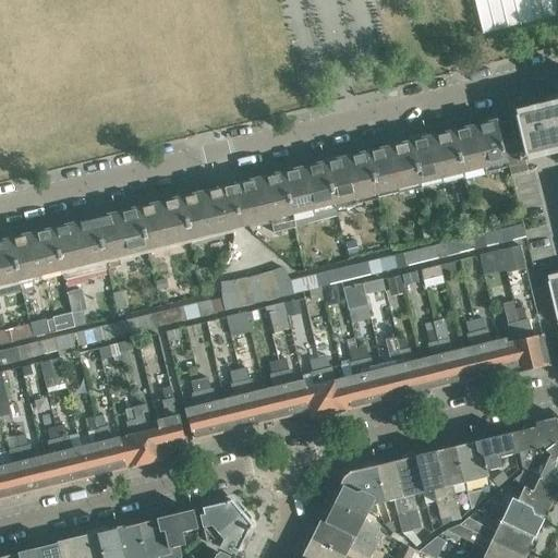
[(557,0),(473,0),(482,34),(557,15),(557,0)]
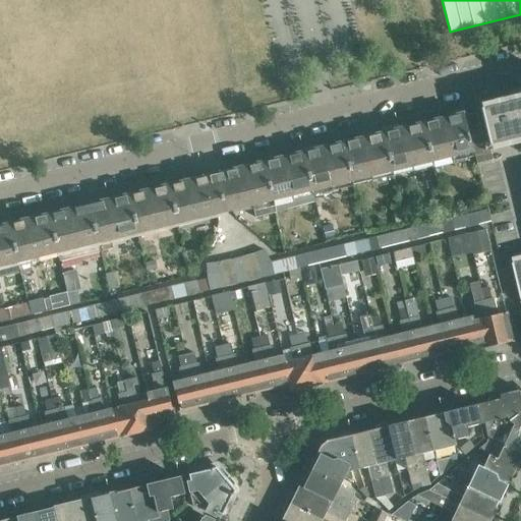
[(520,98),(479,109),(488,145),(520,136),(520,98)]
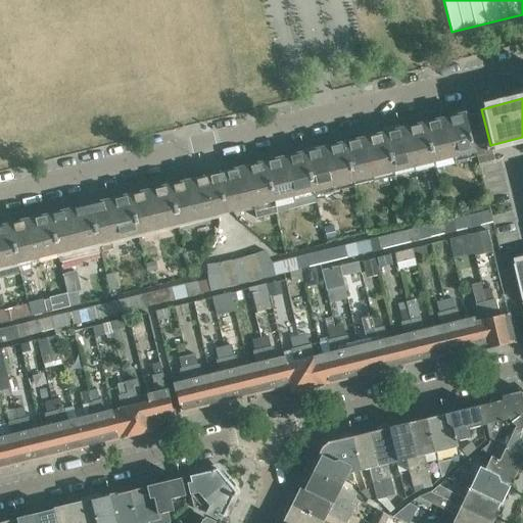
[(464,112),(423,123),(433,161),(473,151),(464,113),(464,112)]
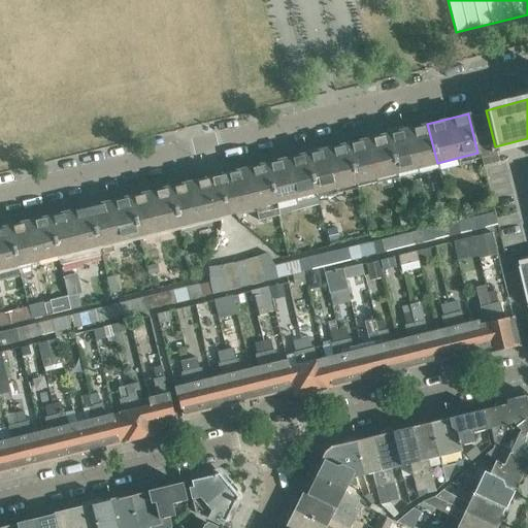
[(490,141),(484,117),(472,120),(477,143),(490,141)]
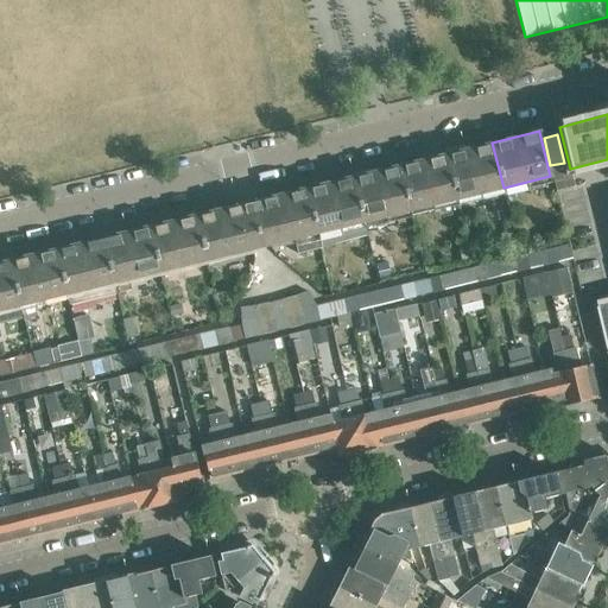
[(492,143),(473,147),(445,154),(456,200),(504,188),(492,143)]
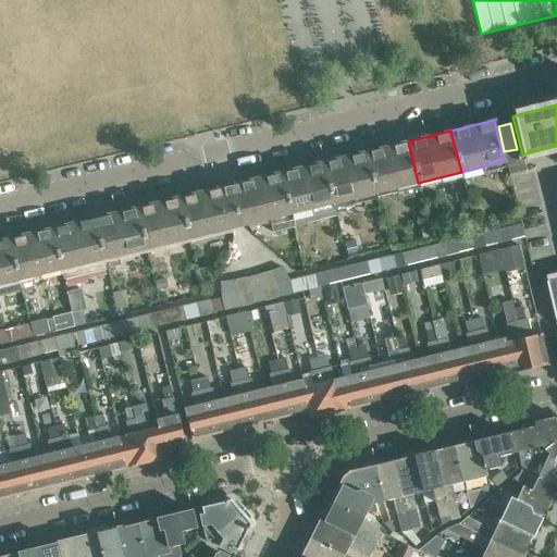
[(408,141),(366,151),(375,193),(418,183),(408,141)]
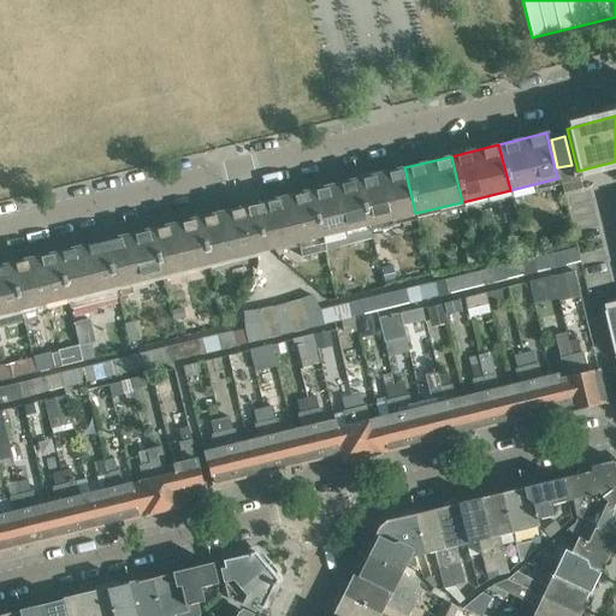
[(404,167),(385,172),(356,179),(367,225),(415,213),(404,167)]
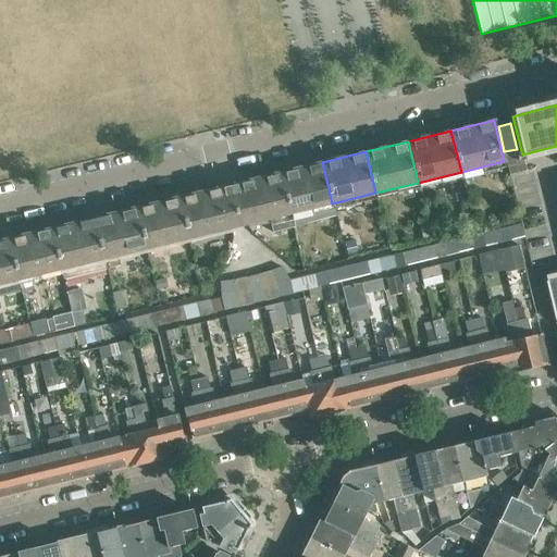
[(322,162),(305,166),(281,173),(293,227),(294,227),(294,229),(306,225),(304,217),(313,214),(312,209),(332,203),(322,162)]
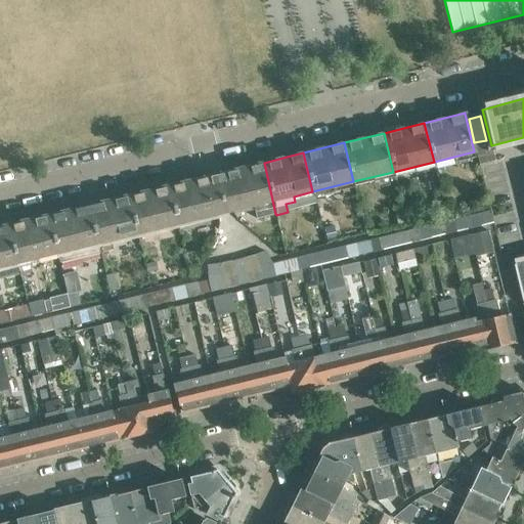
[(264,163),(239,168),(216,174),(225,213),(232,211),(253,206),(256,218),(275,214),(264,163)]
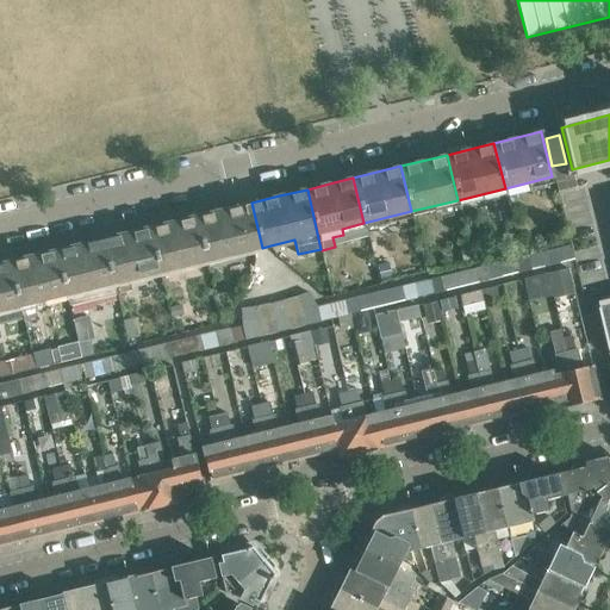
[(609,287),(609,247),(599,199),(567,207),(587,293),(609,287)]
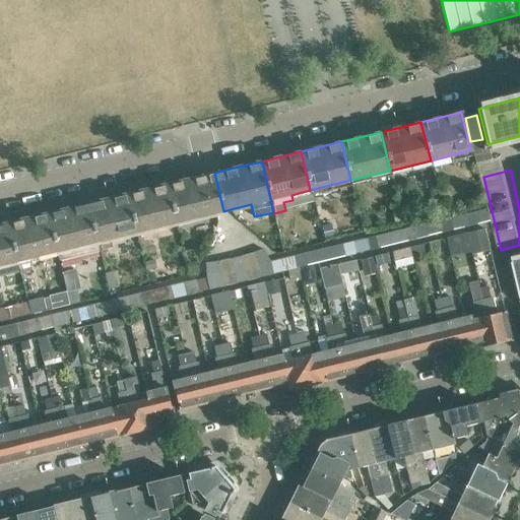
[(207,174),(191,178),(167,184),(177,222),(223,211),(214,173),(207,174)]
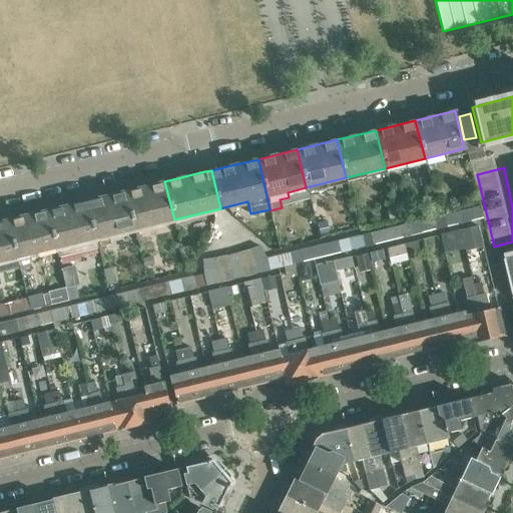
[(164,181),(125,191),(135,229),(174,219),(164,181)]
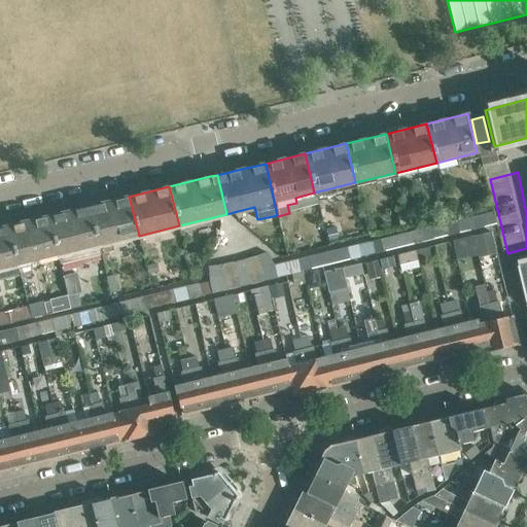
[(129,197),(89,206),(98,246),(139,236),(129,197)]
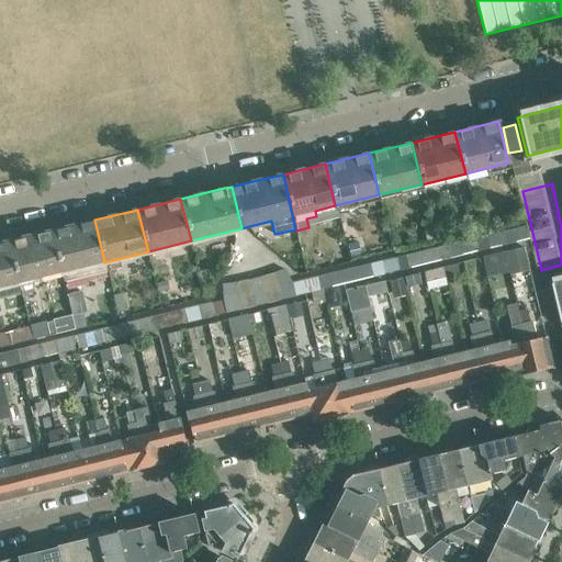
[(94,220),(77,224),(51,231),(62,272),(64,282),(108,271),(104,262),(94,220)]
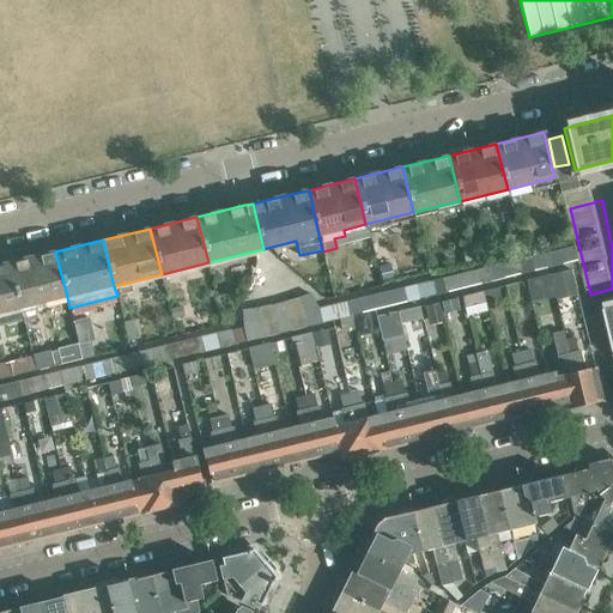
[(475,261),(472,246),(461,248),(465,263),(475,261)]
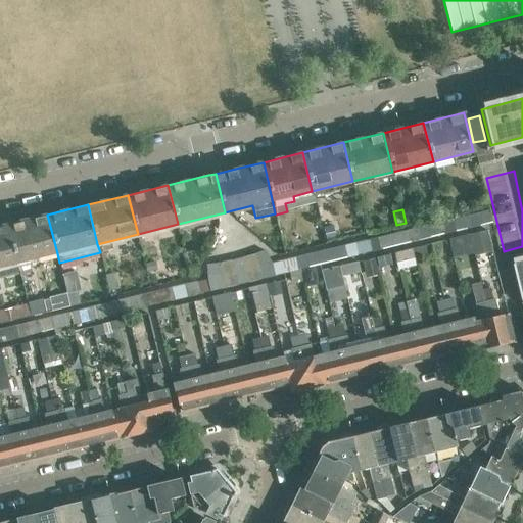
[(489,210),(476,214),(479,225),(492,222),(489,210)]
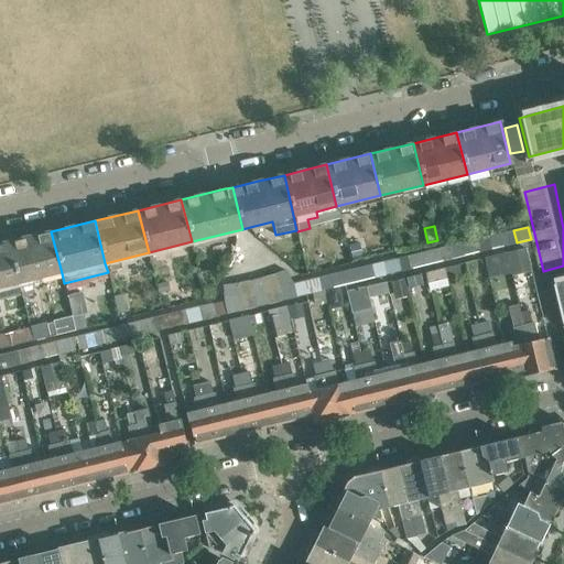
[(513,230),(499,234),(502,246),(517,242),(513,230)]
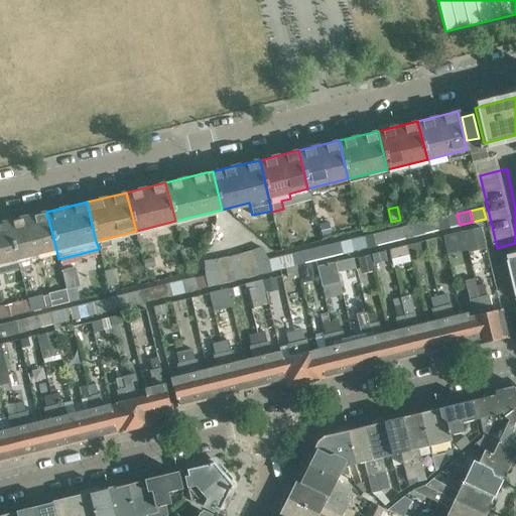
[(46,212),(7,221),(17,260),(18,259),(21,271),(31,268),(29,260),(34,259),(33,256),(56,250),(46,212)]
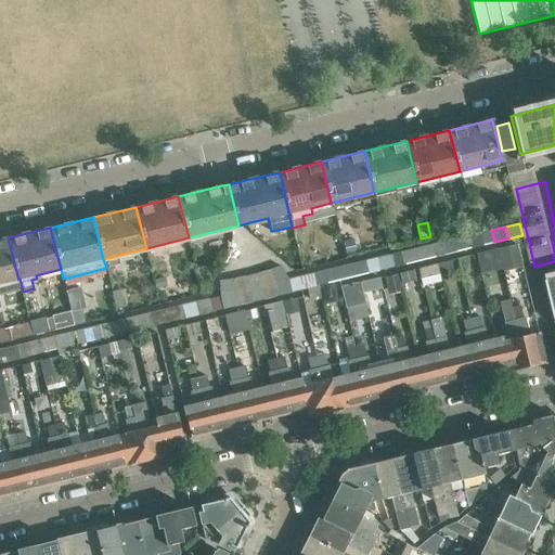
[(491,230),(478,233),(481,246),(494,242),(491,230)]
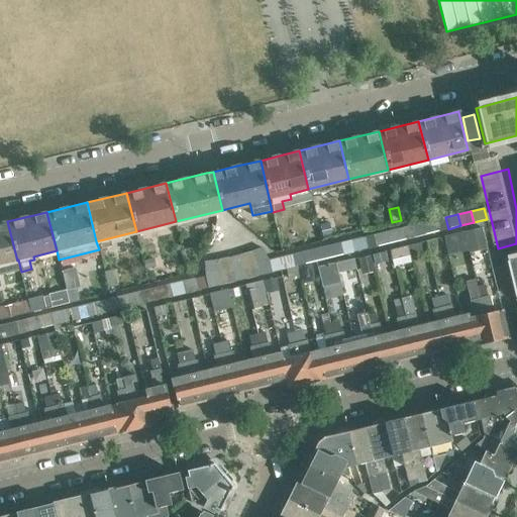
[(445,217),(432,220),(435,232),(448,229),(445,217)]
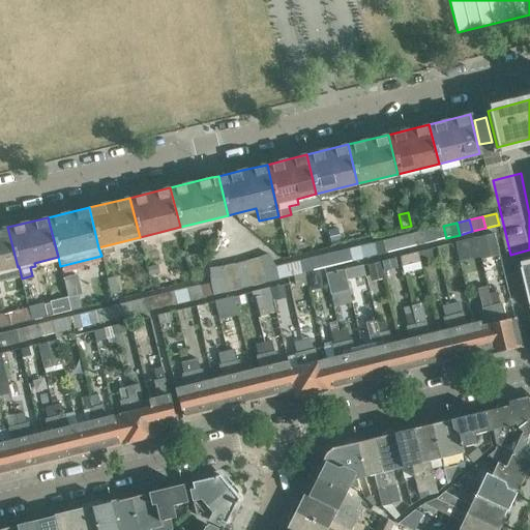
[(443,226),(431,229),(434,241),(446,238),(443,226)]
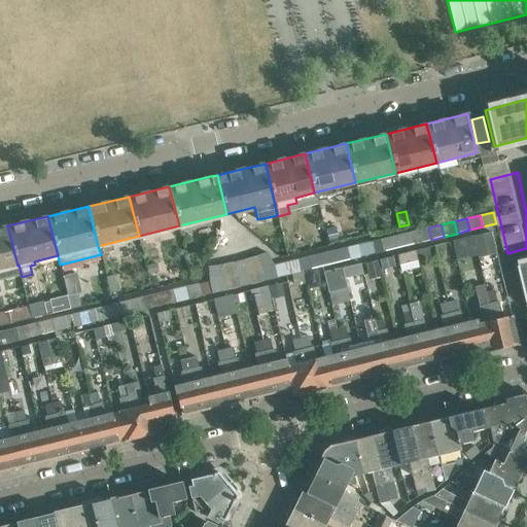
[(7,225),(0,227),(0,269),(18,266),(7,225)]
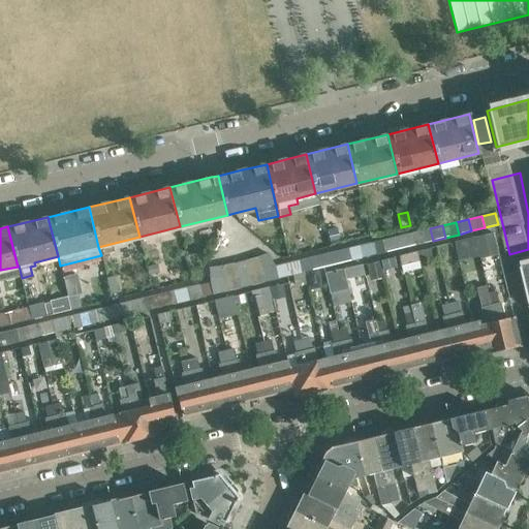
[(328,231),(330,243),(339,241),(337,228),(328,231)]
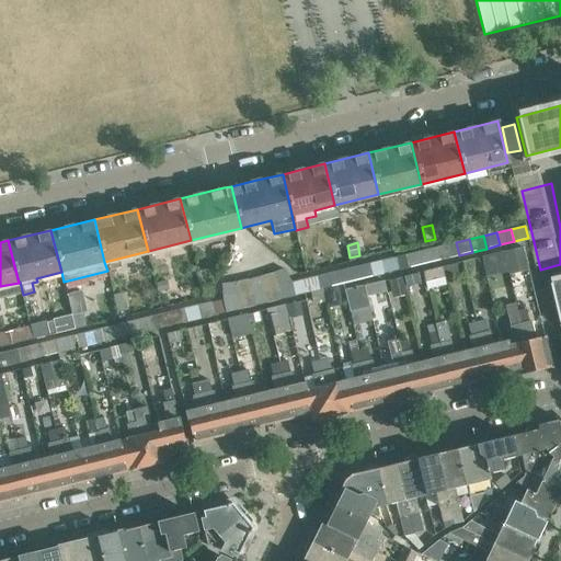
[(456,242),(442,245),(445,259),(459,255),(456,242)]
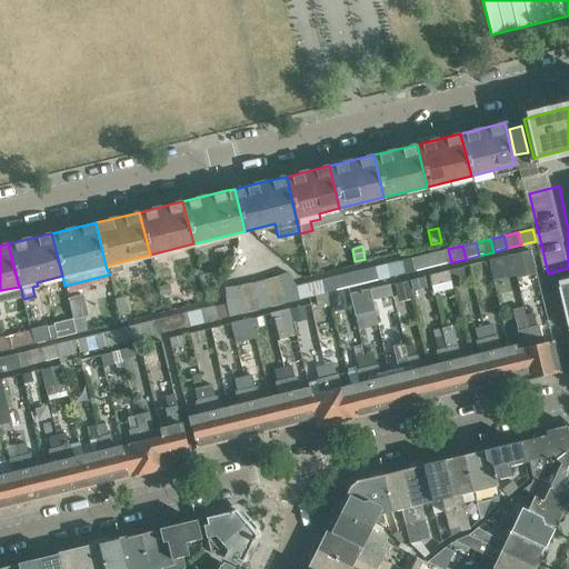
[(448,249),(435,252),(438,266),(451,262),(448,249)]
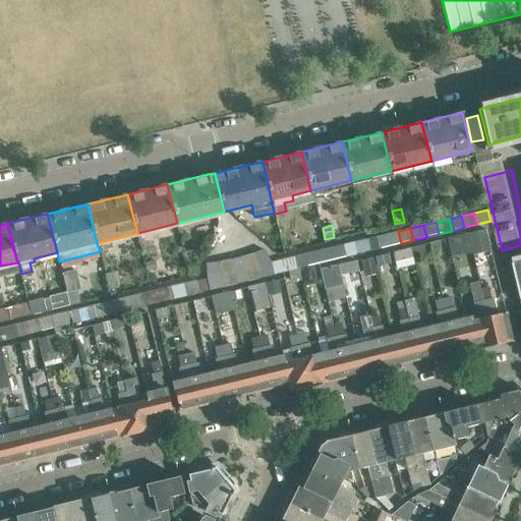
[(490,250),(487,239),(485,228),(466,233),(467,233),(470,247),(471,254),(490,250)]
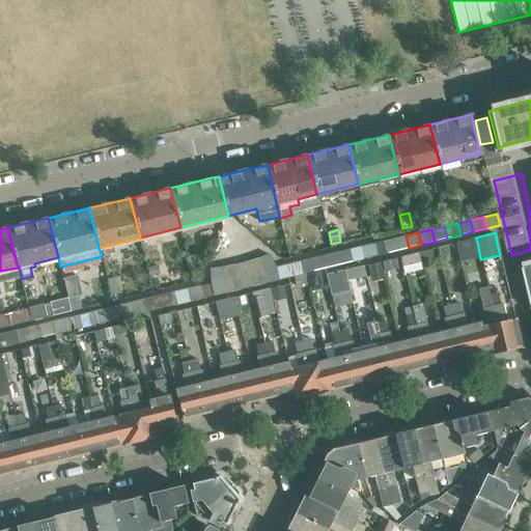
[(406,235),(392,239),(395,251),(409,248),(406,235)]
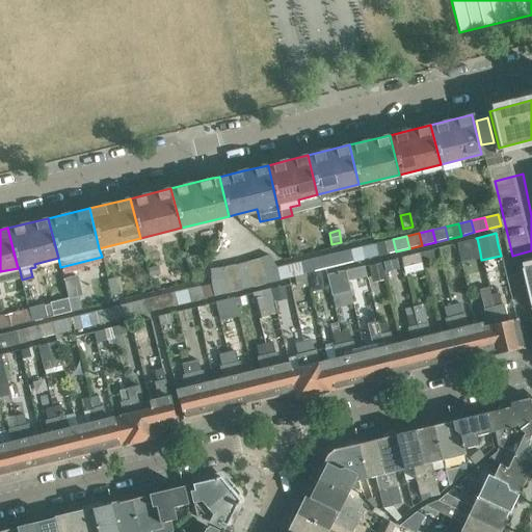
[(393,239),(380,242),(383,255),(396,251),(393,239)]
